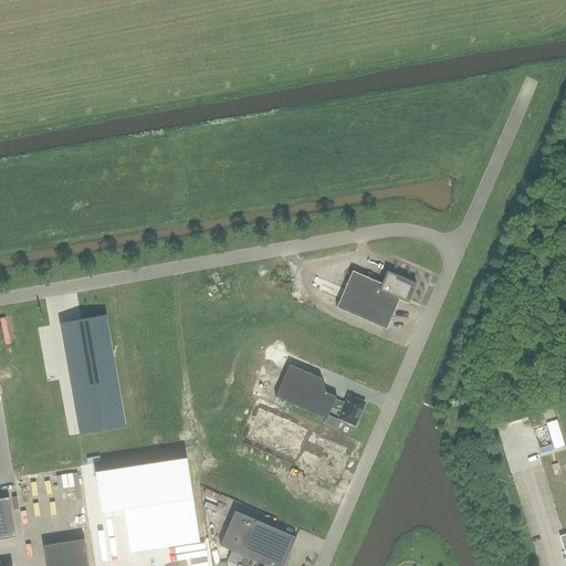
[(410,300),(417,284),(401,278),(400,280),(396,279),(397,275),(388,272),(383,284),(353,271),(337,307),(387,329),(400,299),(406,301),(407,299),(410,300)]
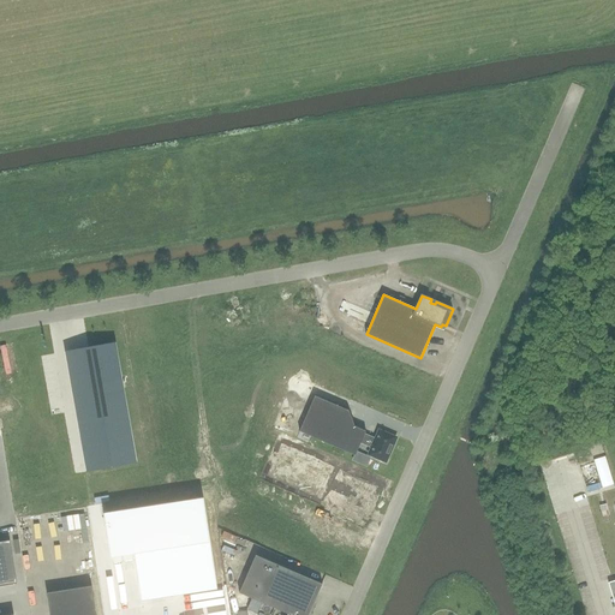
[(115,344),(67,352),(88,471),(136,461),(115,344)]
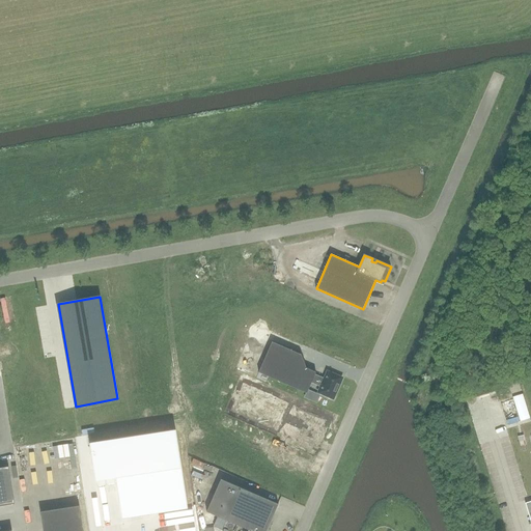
[(325,379),(315,374),(316,372),(307,367),(301,354),(272,341),(258,372),(307,393),(311,383),(320,387),(318,392),(333,398),(342,378),(328,371),(325,379)]
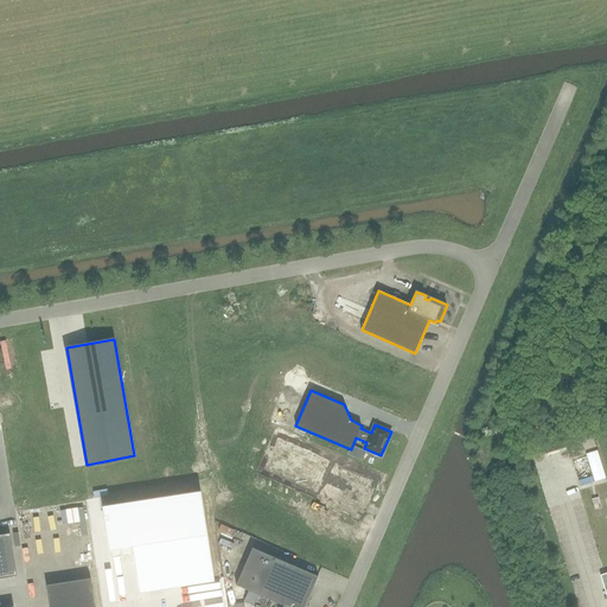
[(318,500),(334,464),(276,438),(261,475),(318,500)]
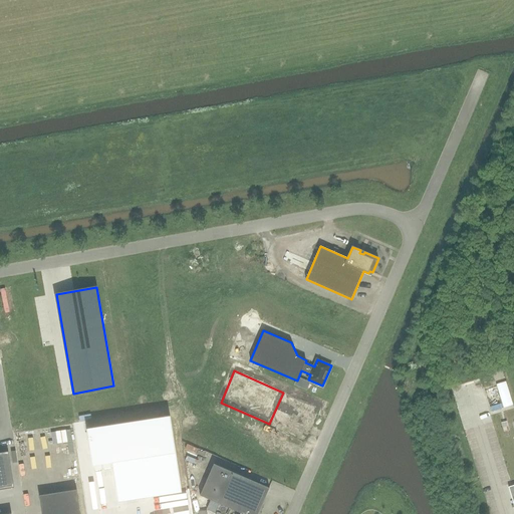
[(513,405),(506,381),(497,384),(504,408),(513,405)]
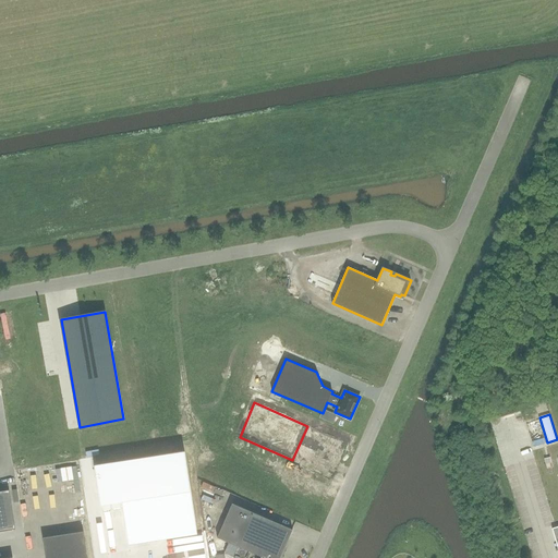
[(320,439),(316,449),(323,452),(316,466),(329,472),(336,458),(338,459),(342,449),(320,439)]
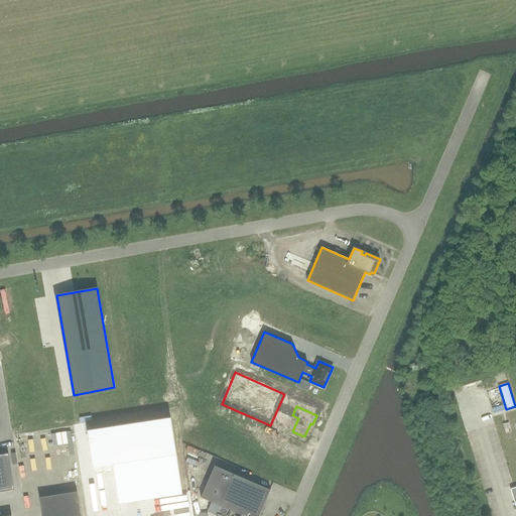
[(182,494),(171,417),(88,430),(93,468),(113,465),(119,503),(182,494)]
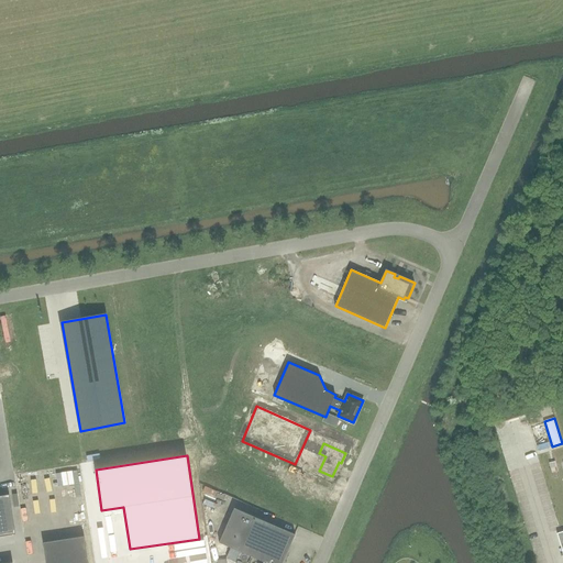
[(0,495),(0,536),(15,534),(10,495),(0,495)]
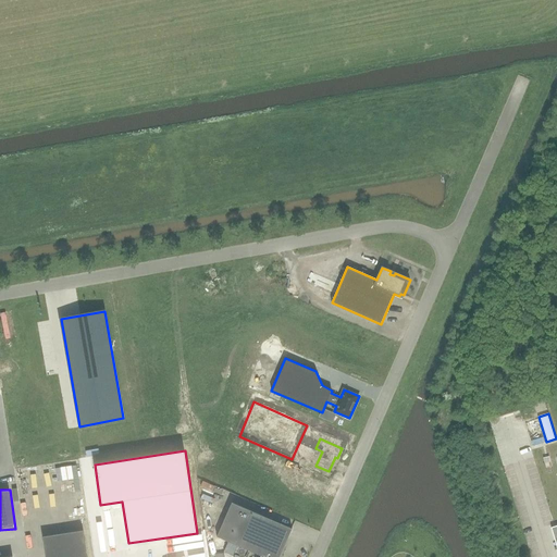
[(232,503),(217,536),(252,553),(261,556),(260,556),(280,556),(285,546),(285,545),(292,529),(232,503)]
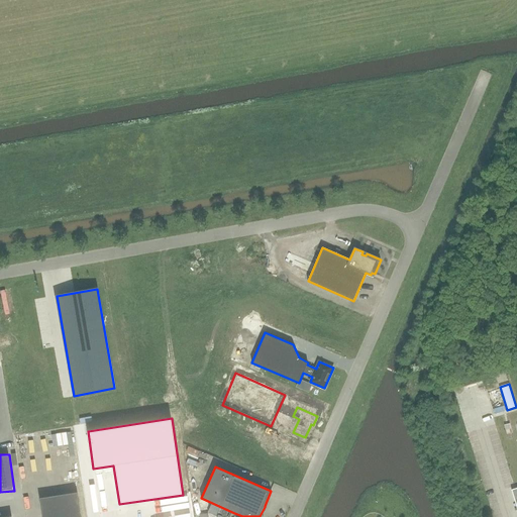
[(43,516),(83,516),(79,491),(40,498),(43,516)]
